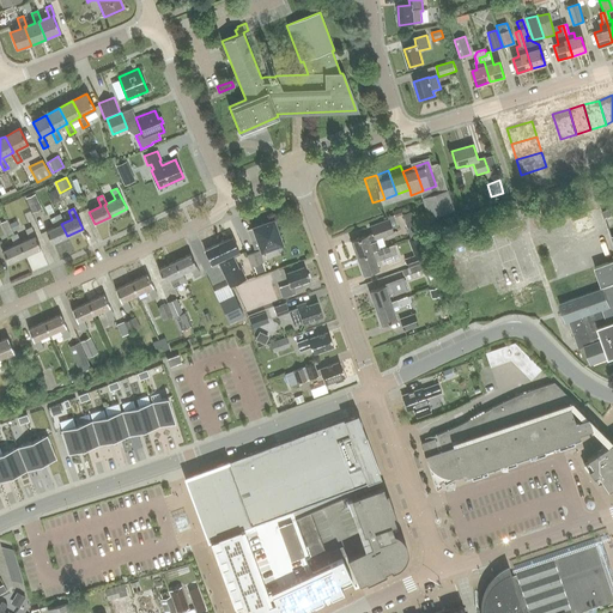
[(420,235),(412,213),(405,216),(410,229),(407,230),(411,238),(420,235)]
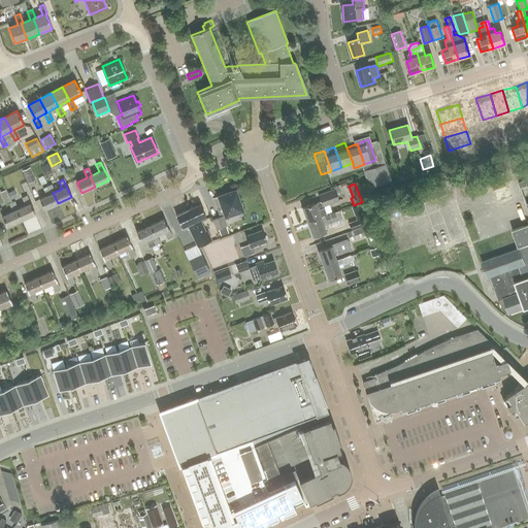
[(44,210),(58,203),(53,193),(55,192),(52,185),(46,187),(50,195),(39,199),(44,210)]
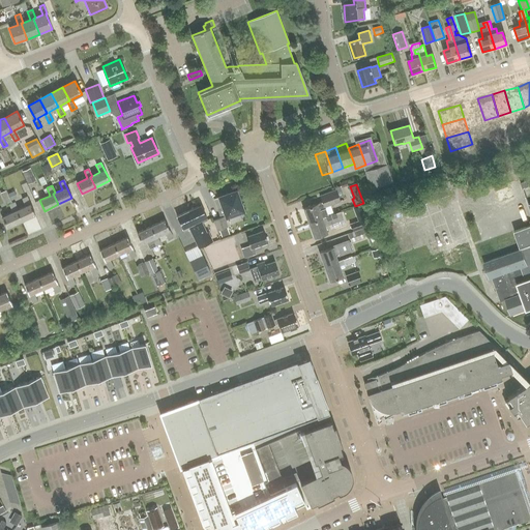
[(322,202),(303,209),(308,224),(322,218),(321,217),(327,215),(324,207),(340,202),(335,190),(320,197),(322,202)]
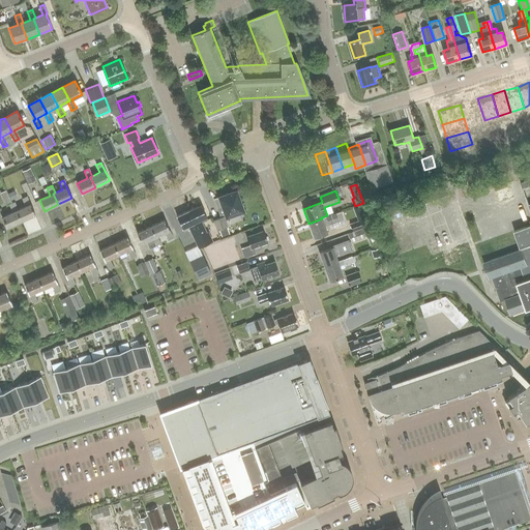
[(17,198),(13,192),(8,194),(10,200),(17,198)]
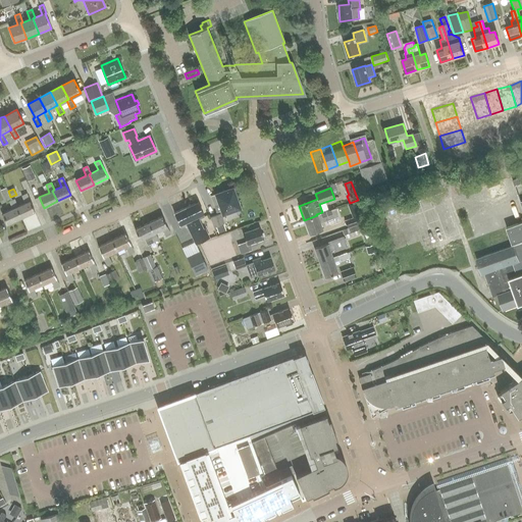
[(215,195),(211,197),(216,212),(222,210),(223,213),(222,213),(223,214),(240,208),(240,207),(239,207),(236,199),(237,199),(232,189),(215,195)]
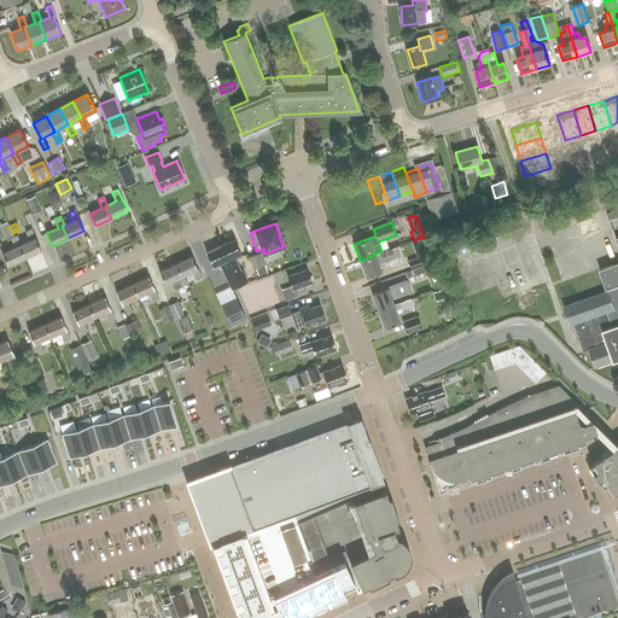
[(19,246),(24,258),(41,251),(31,229),(25,233),(29,242),(21,245),(19,246)]
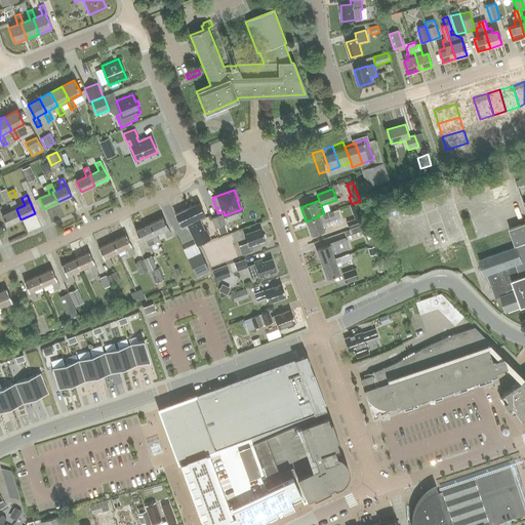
[(7,226),(21,219),(16,209),(17,208),(14,201),(9,203),(12,210),(2,215),(7,226)]
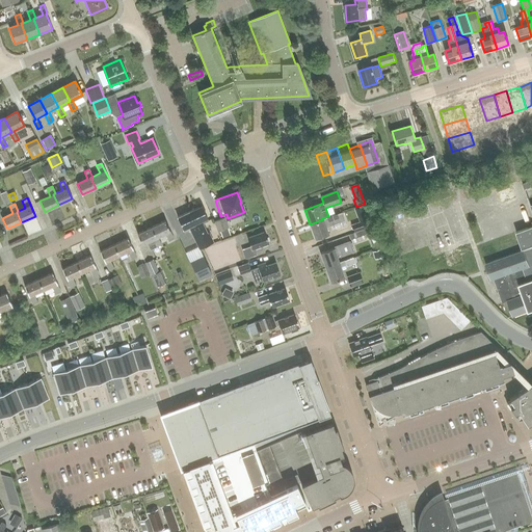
[(189,212),(206,246),(214,243),(209,233),(207,234),(203,223),(208,221),(202,206),(189,212)]
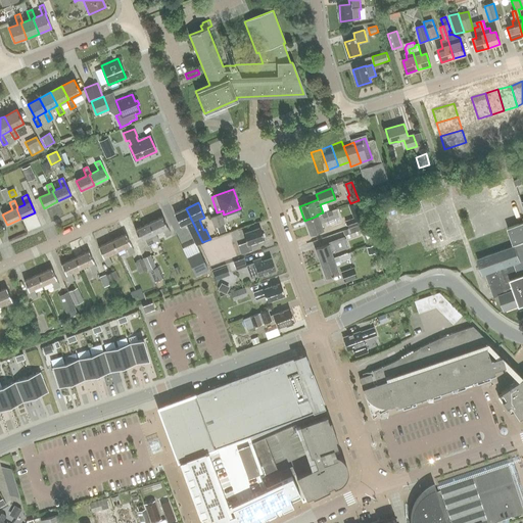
[(181,229),(187,226),(196,245),(202,242),(186,208),(174,215),(181,229)]
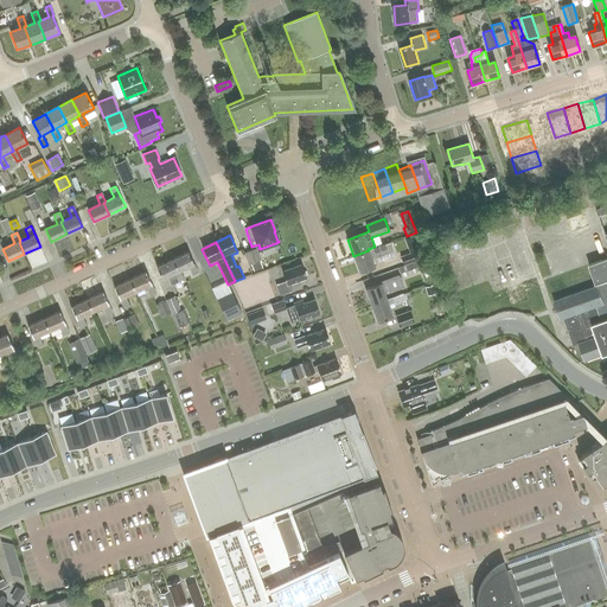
[(369,250),(353,256),(359,273),(375,268),(371,259),(393,251),(390,242),(375,247),(368,249),(369,250)]
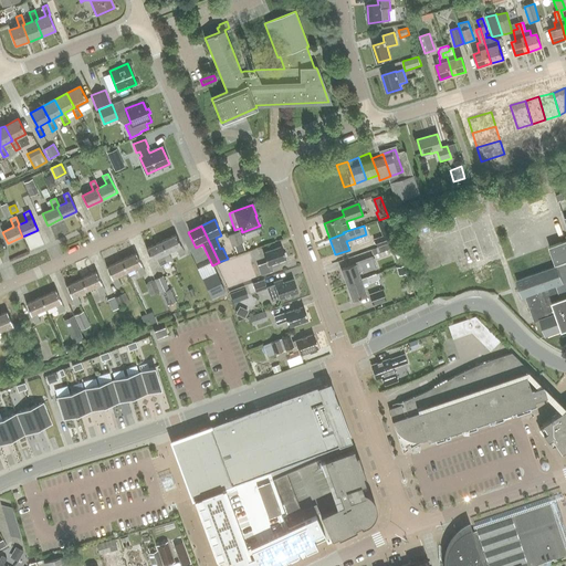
[(242,243),(239,232),(228,236),(231,247),(242,243)]
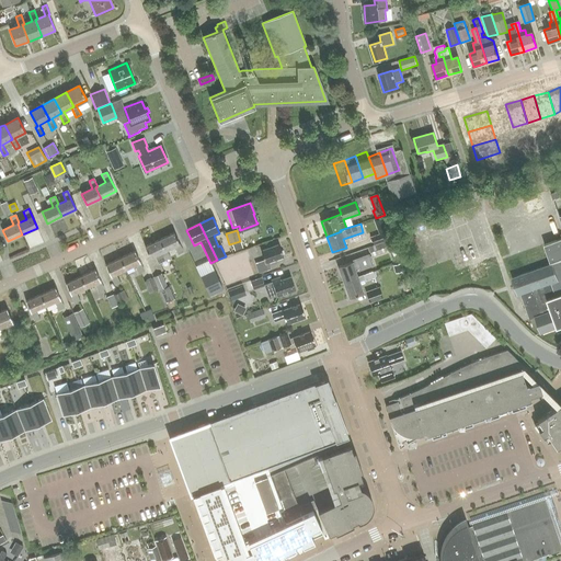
[(164,251),(167,250),(174,247),(178,254),(183,252),(174,233),(159,240),(164,251)]
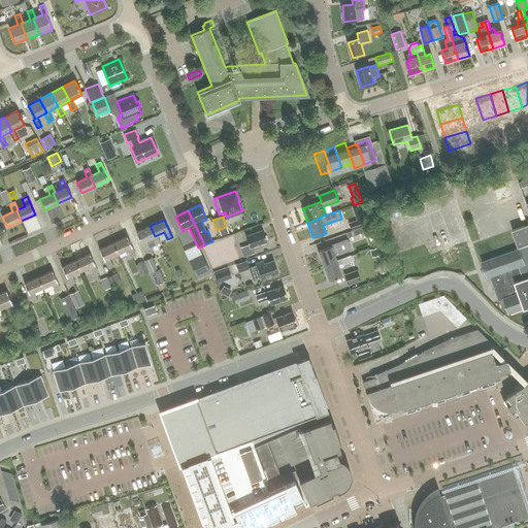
[(160,242),(157,235),(155,236),(150,226),(136,232),(141,242),(145,241),(149,249),(160,242)]
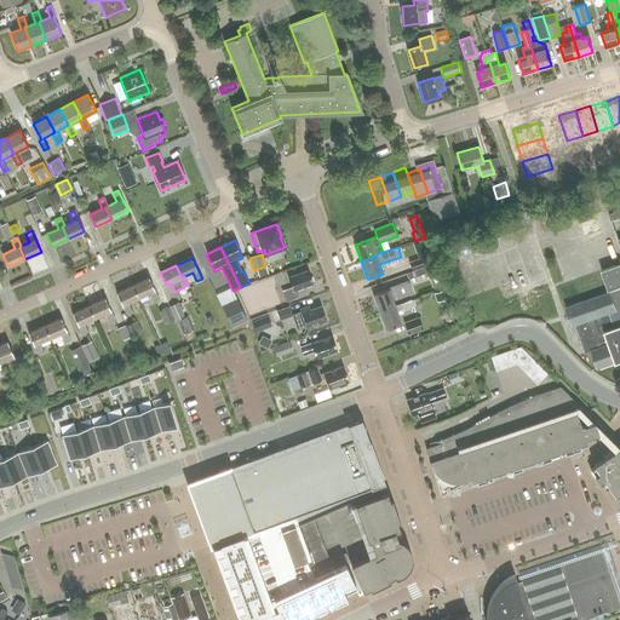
[(428,279),(423,268),(407,274),(411,285),(428,279)]
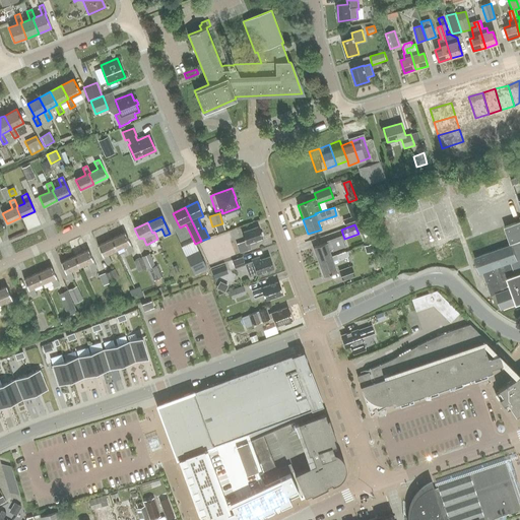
[(248,244),(262,239),(258,226),(242,233),(245,242),(237,244),(240,253),(250,250),(248,244)]
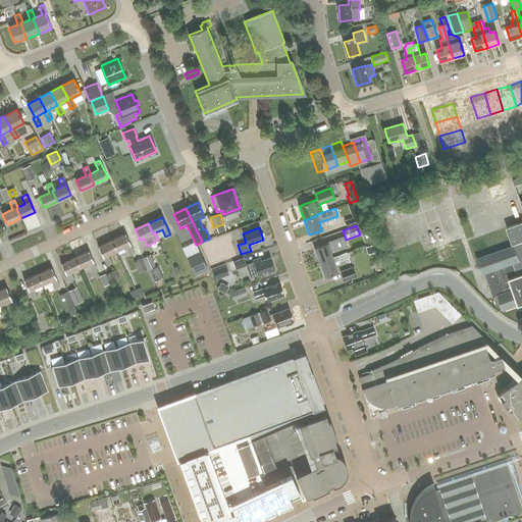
[(125,235),(111,241),(116,251),(125,247),(128,255),(134,252),(125,235)]
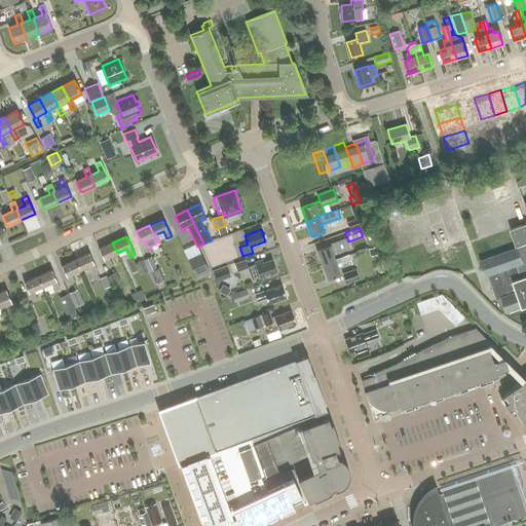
[(329,247),(316,251),(323,265),(335,261),(335,260),(332,253),(337,251),(337,253),(349,249),(345,238),(329,245),(329,247)]
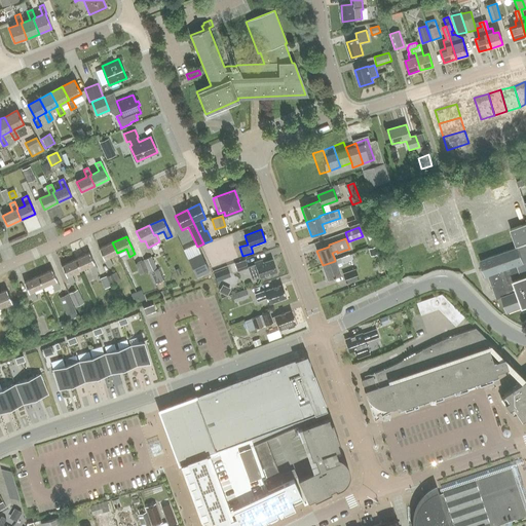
[(117,253),(112,242),(99,249),(107,267),(112,265),(109,257),(117,253)]
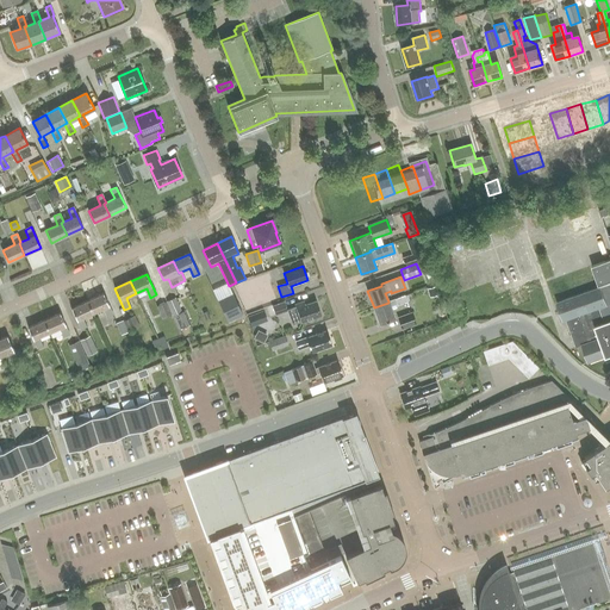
[(576,282),(551,290),(555,305),(579,297),(576,282)]
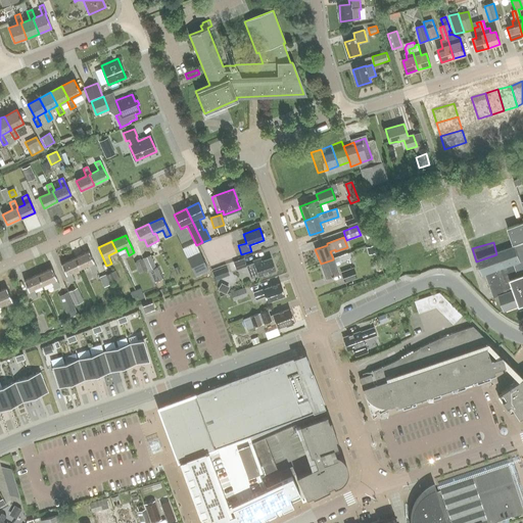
[(88,252),(75,258),(80,269),(88,265),(92,273),(97,271),(88,252)]
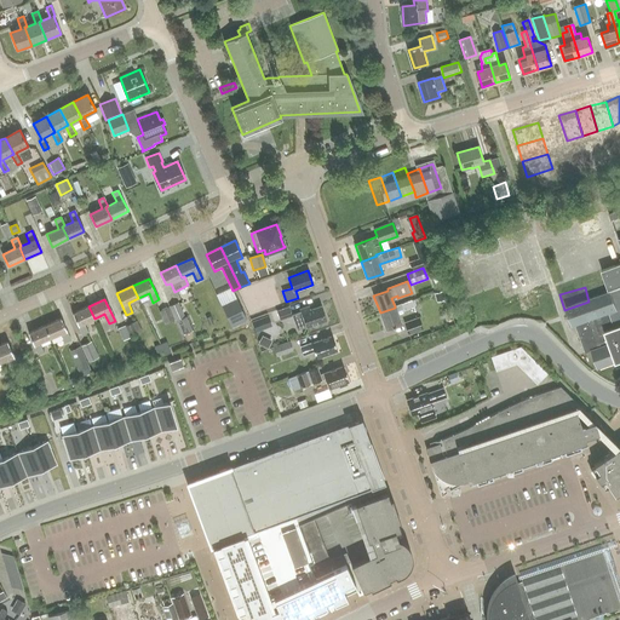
[(247,321),(236,299),(222,305),(233,327),(247,321)]
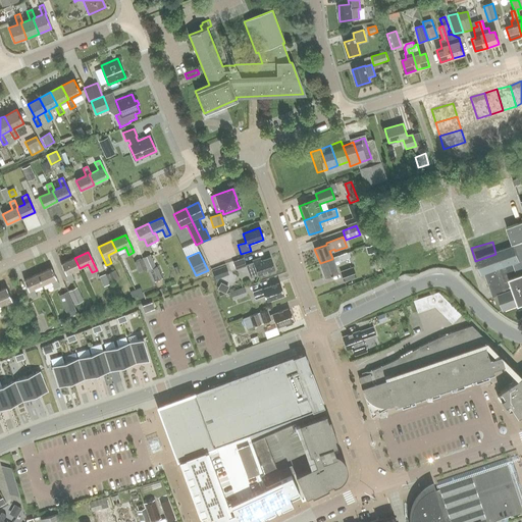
[(347,253),(332,258),(332,259),(320,263),(325,277),(337,273),(334,265),(340,264),(341,262),(349,259),(347,253)]
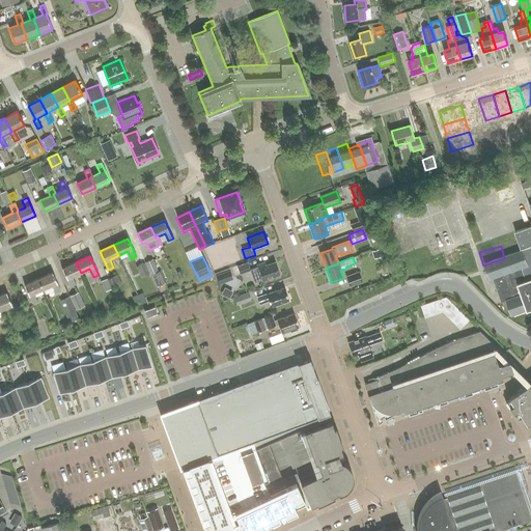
[(152,258),(144,262),(149,274),(156,287),(166,282),(161,271),(159,272),(152,258)]
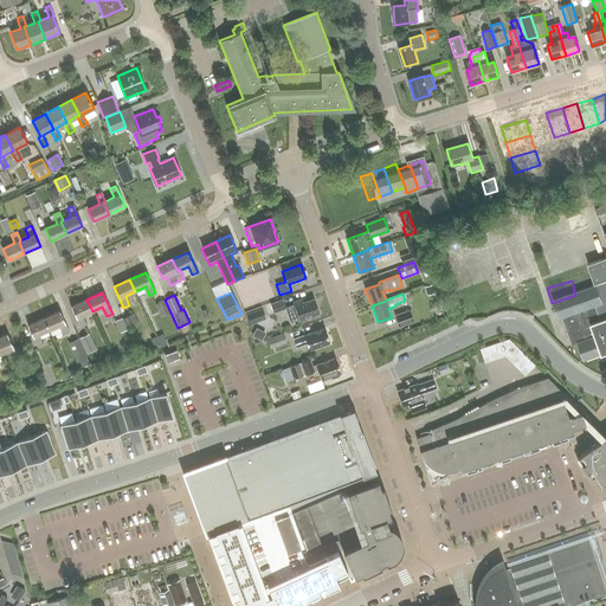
[(575,295),(552,303),(558,322),(582,314),(575,295)]
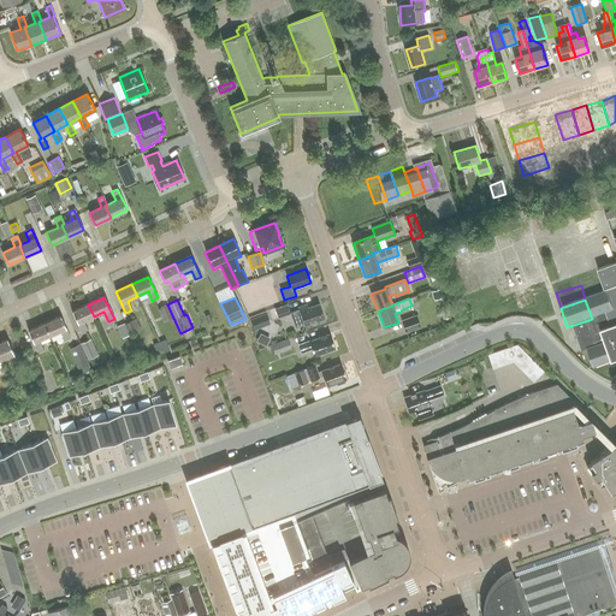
[(94,317),(88,304),(72,312),(82,333),(87,331),(83,321),(94,317)]
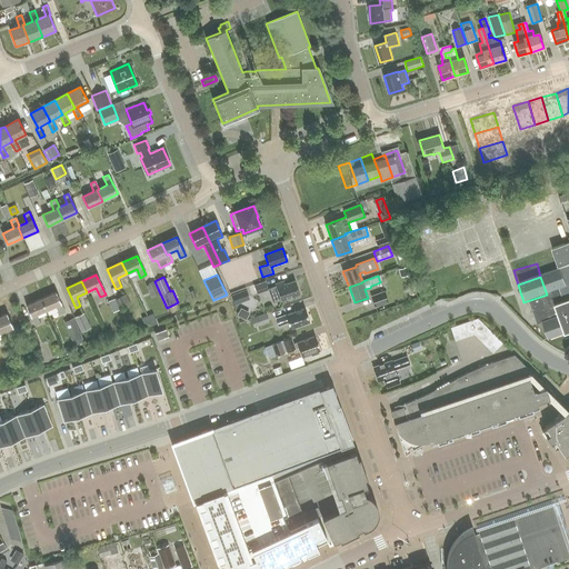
[(160,293),(155,281),(146,286),(151,298),(160,293)]
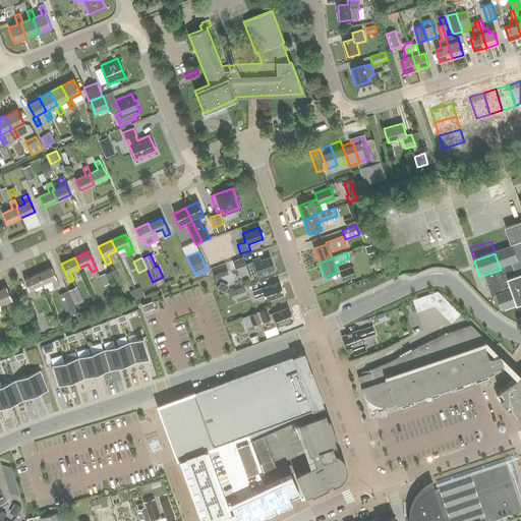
[(245,266),(242,257),(232,262),(236,270),(245,266)]
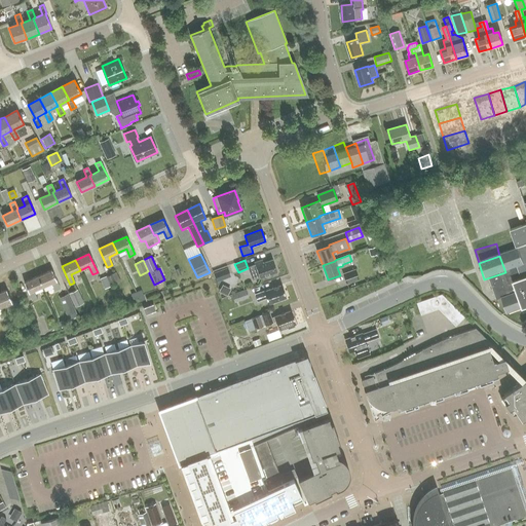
[(252,274),(258,272),(260,278),(276,272),(272,260),(263,263),(262,260),(255,263),(255,265),(250,267),(252,274)]
